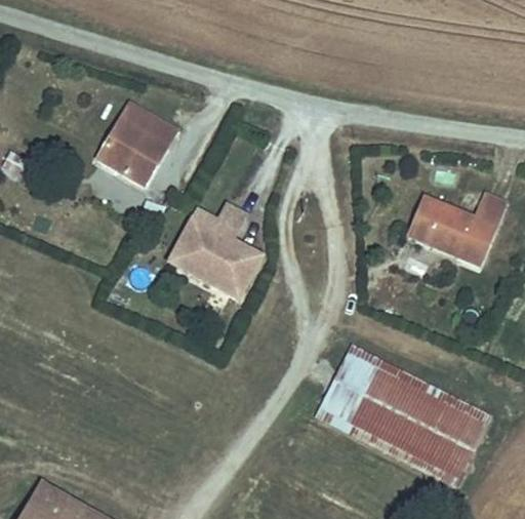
[(165,142),(120,117),(99,153),(146,177),(165,142)]
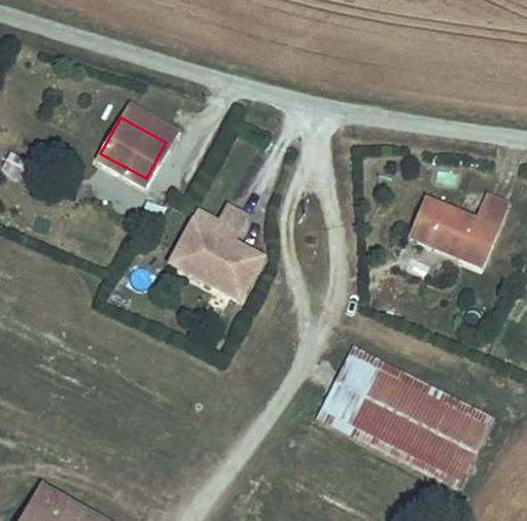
[(9,153),(0,166),(0,170),(26,187),(36,172),(9,153)]
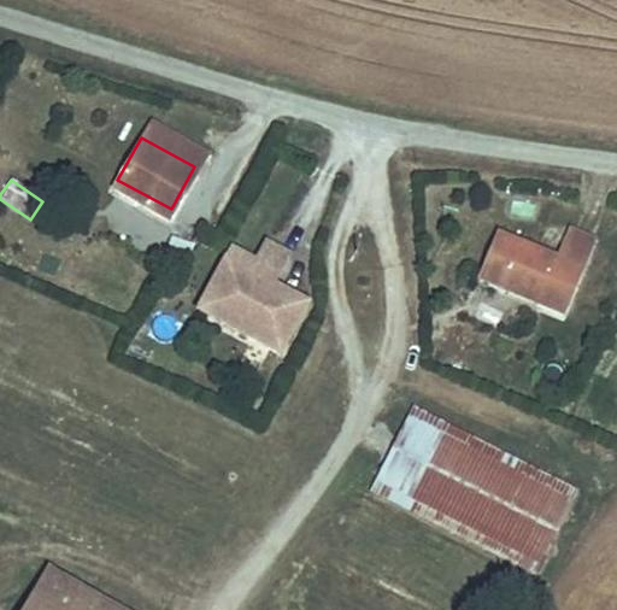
[(498,232),(479,275),(559,311),(592,239),(565,227),(552,256),(498,232)]
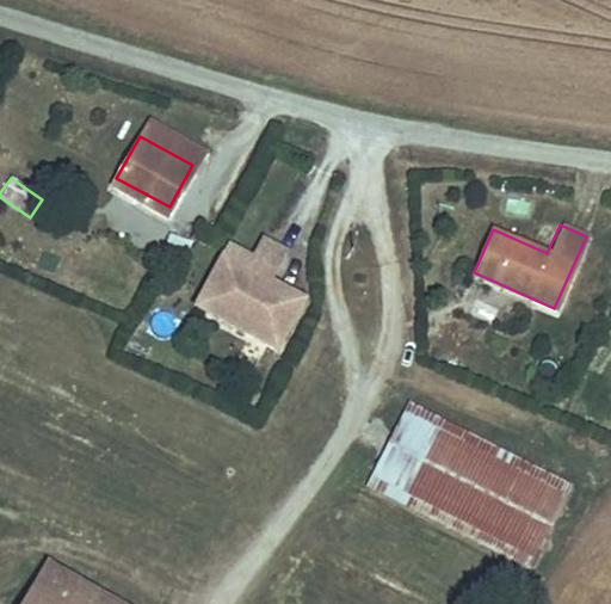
[(170,230),(165,246),(181,252),(186,236),(170,230)]
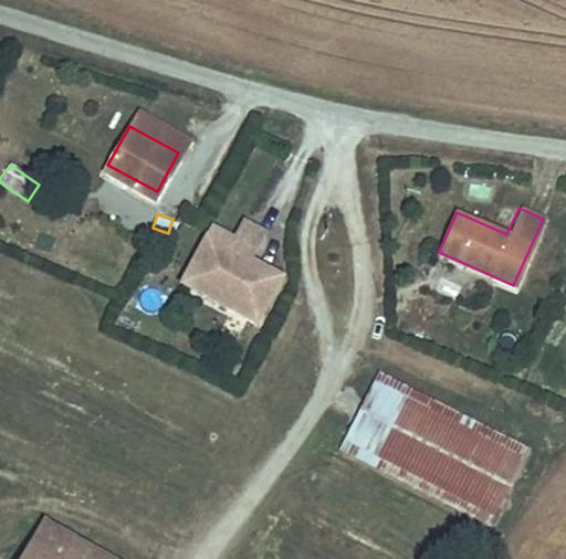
[(248,256),(263,229),(244,218),(234,236),(236,236),(230,246),(248,256)]
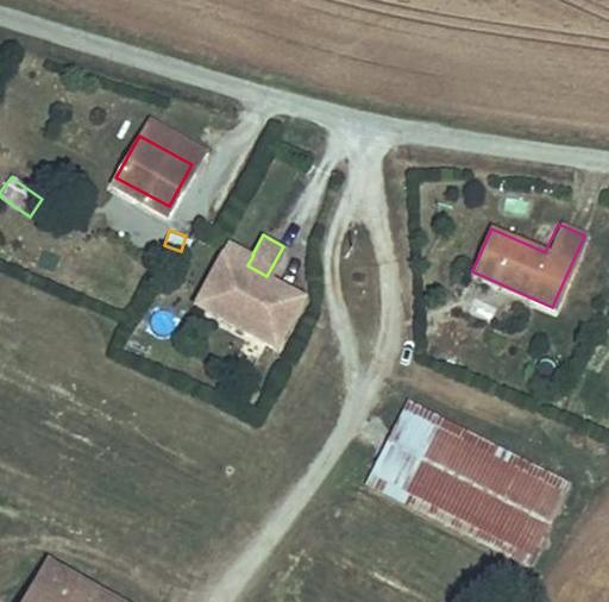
[(252,255),(228,242),(198,301),(245,326),(276,343),(301,294),(267,276),(248,265),(253,255),(252,255)]
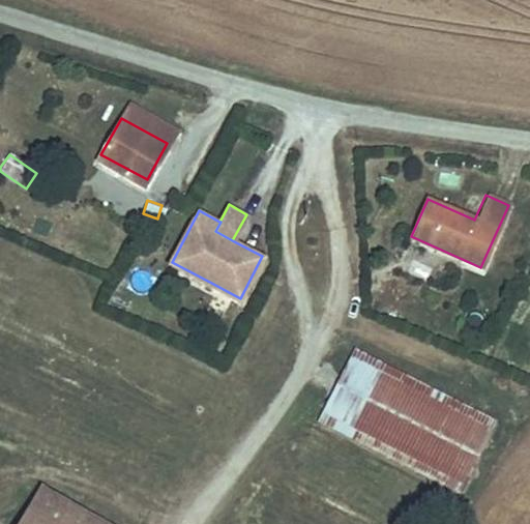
[(491,417),(355,346),(320,416),(457,487),(491,417)]
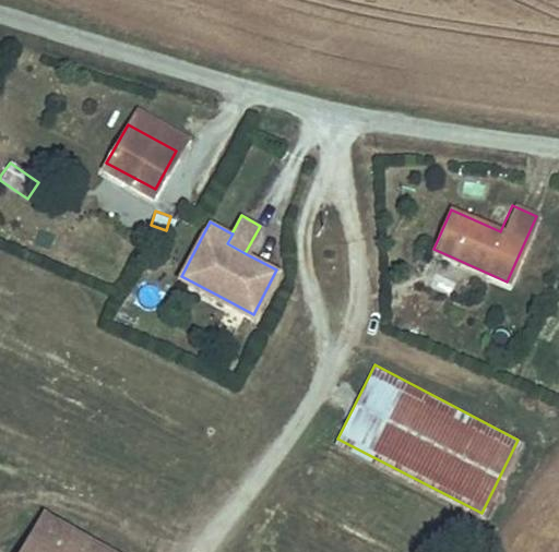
[(116,551),(42,511),(18,551),(116,551)]
